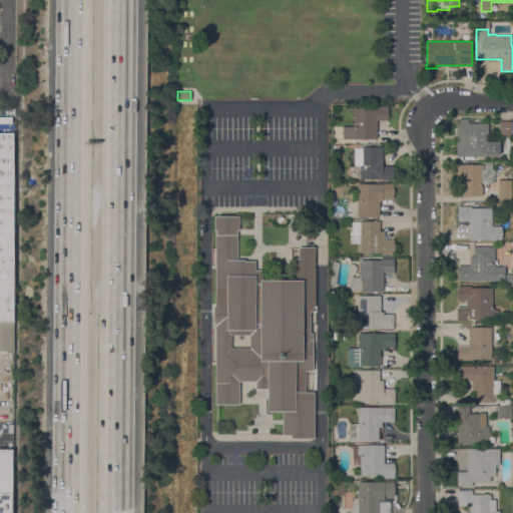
[(343,138),(343,126),(353,126),(353,107),(371,107),(372,105),(388,105),(388,120),(377,119),(377,139),(343,138)]
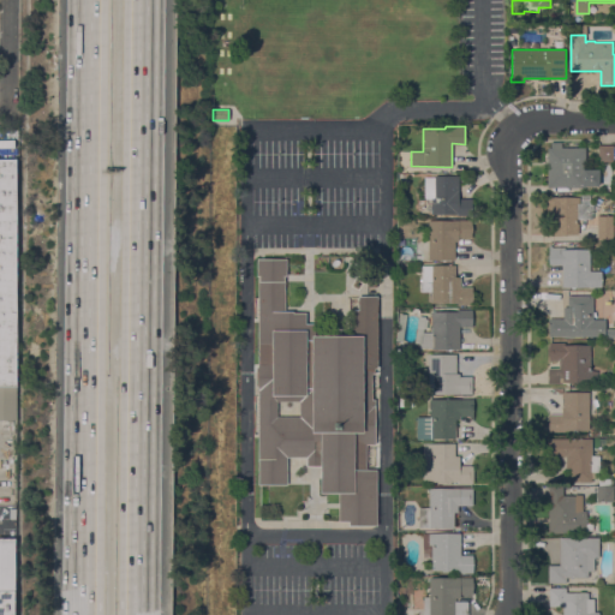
[(561,148),(585,148),(585,169),(599,169),(599,186),(586,186),(586,189),(548,189),(548,148),(550,148),(550,142),(561,142),(561,144),(561,148)]
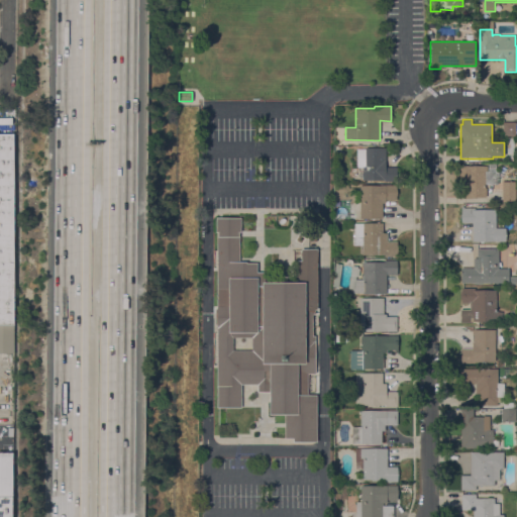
[(503,123),(516,123),(516,134),(516,136),(503,136),(503,123)]
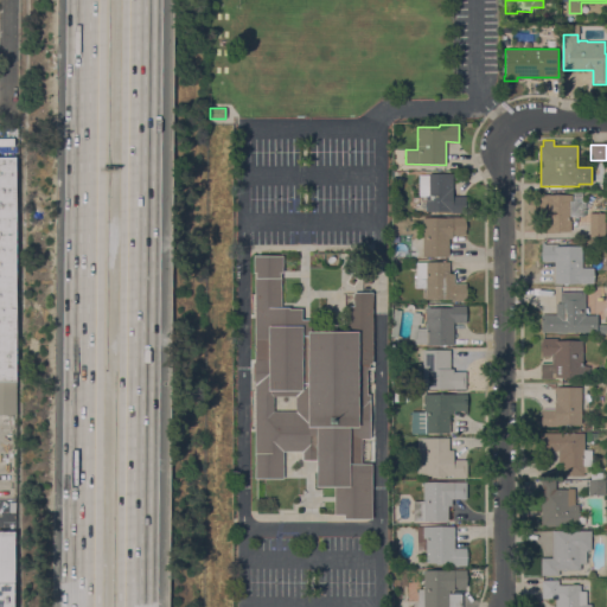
[(0,157),(16,157),(16,381),(0,381),(0,157)]
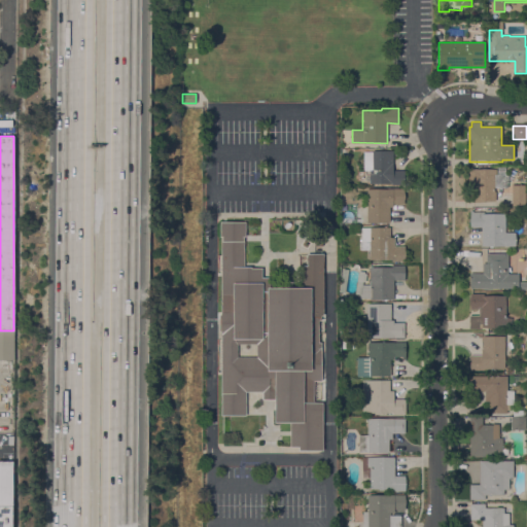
[(393,170),(403,170),(403,184),(392,185),(392,183),(370,183),(370,171),(364,171),(363,152),(372,152),(372,151),(393,151),(393,170)]
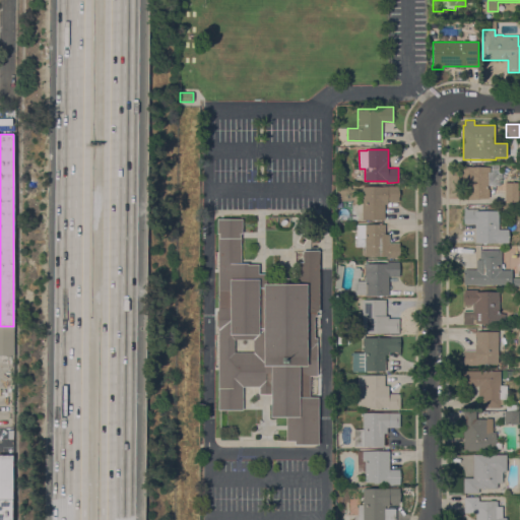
[(490,173),(491,173),(491,166),(501,166),(501,186),(489,186),(489,189),(489,199),(468,199),(468,187),(462,187),(462,166),(466,166),(466,167),(469,167),(469,168),(490,168),(490,173)]
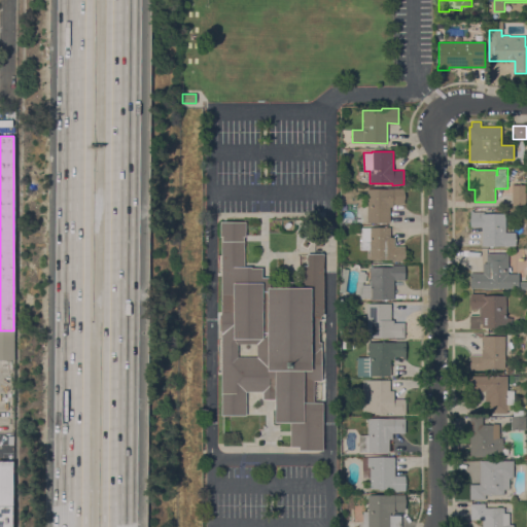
[(512,185),(525,185),(526,207),(513,207),(512,185)]
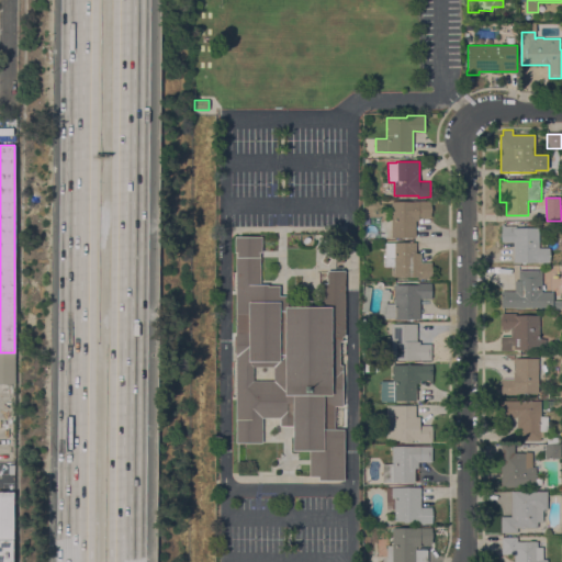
[(430,201),(430,206),(431,206),(431,213),(431,217),(419,217),(419,221),(416,221),(416,238),(407,238),(407,239),(404,239),(404,238),(392,237),(392,232),(381,231),(381,218),(391,218),(391,202),(414,202),(414,201),(430,201)]
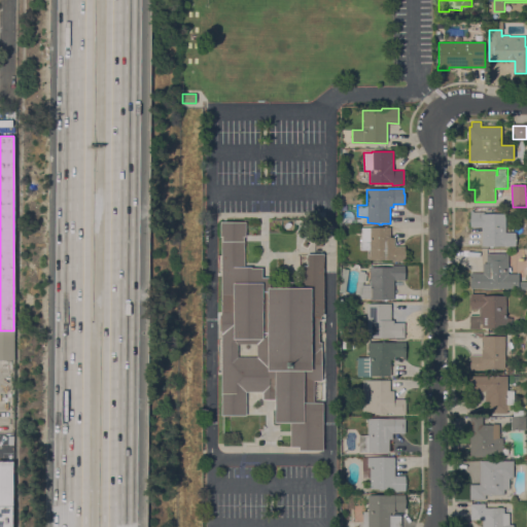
[(482,246),(482,226),(470,226),(470,224),(469,224),(469,218),(470,218),(470,210),(472,210),(472,212),(484,212),(484,213),(494,213),(494,208),(501,208),(501,213),(505,213),(505,232),(516,233),(516,246),(482,246)]
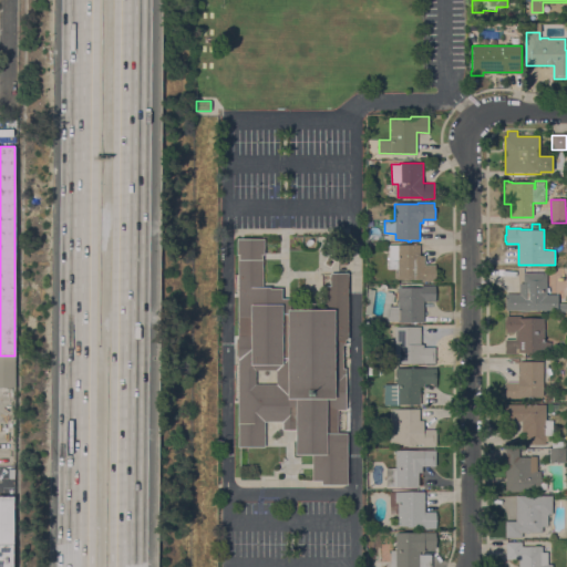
[(321,484),(321,481),(312,481),(312,454),(296,454),(296,430),(282,430),(282,422),(265,422),(265,446),(238,446),(238,357),(235,357),(235,339),(237,339),(237,255),(237,238),(264,238),(264,254),(263,254),(263,287),(270,287),(270,288),(281,288),(281,298),(290,298),(290,309),(326,309),(326,286),(330,286),(330,272),(348,272),(348,339),(346,339),(346,344),(343,344),(343,369),(346,369),(346,410),(337,410),(337,433),(348,433),(348,484),(321,484)]
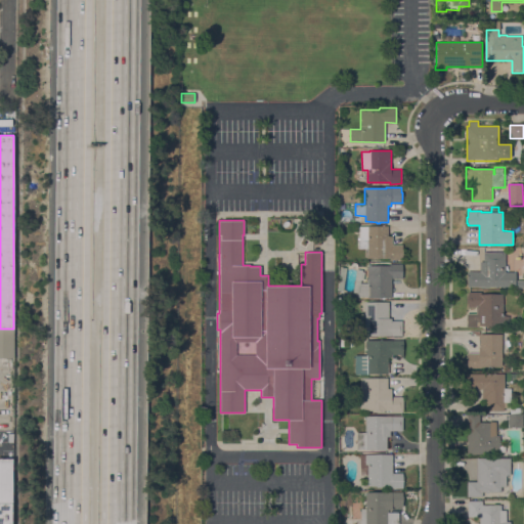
[(387,226),(388,236),(392,236),(392,245),(402,245),(402,260),(389,260),(389,258),(365,258),(365,252),(366,252),(366,239),(358,239),(358,226),(387,226)]
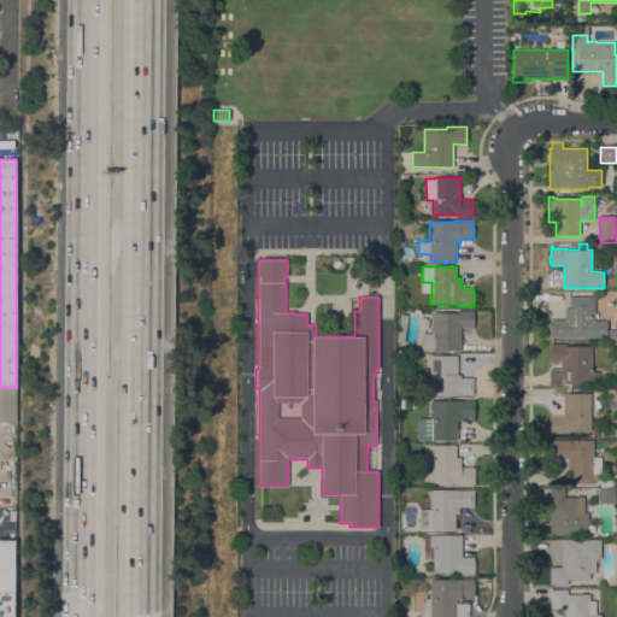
[(594,321),(607,321),(607,338),(550,338),(550,319),(565,319),(565,312),(569,312),(569,297),(594,297),(594,321)]
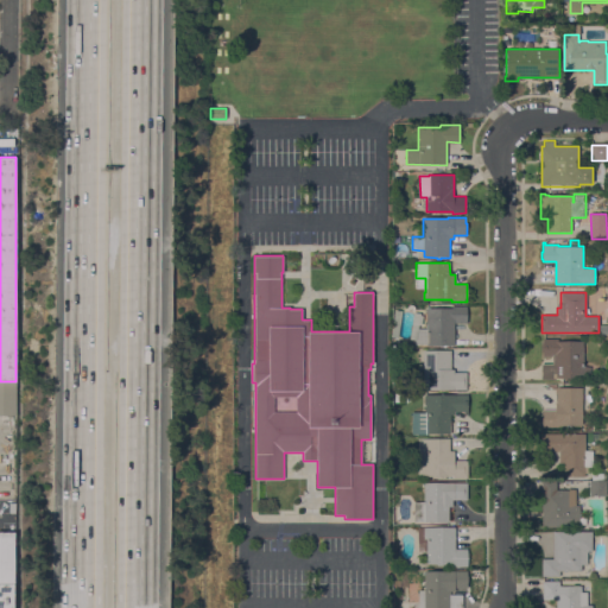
[(454,344),(447,344),(447,347),(442,347),(442,344),(415,346),(415,340),(410,340),(413,312),(419,314),(419,315),(423,316),(422,325),(418,324),(418,328),(426,328),(426,308),(451,308),(451,306),(467,306),(467,323),(454,323),(454,344)]
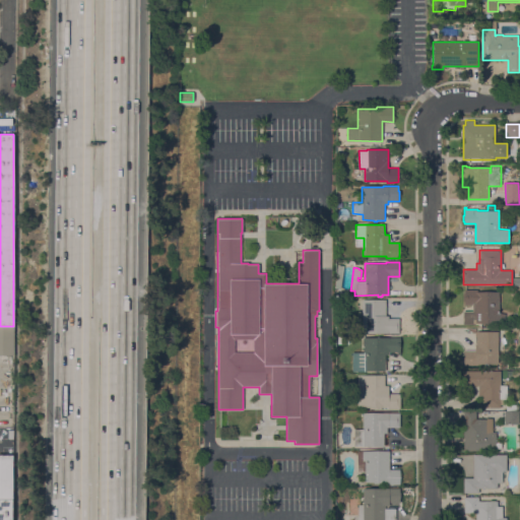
[(336,273),(338,264),(344,265),(340,288),(336,287),(334,287),(336,273)]
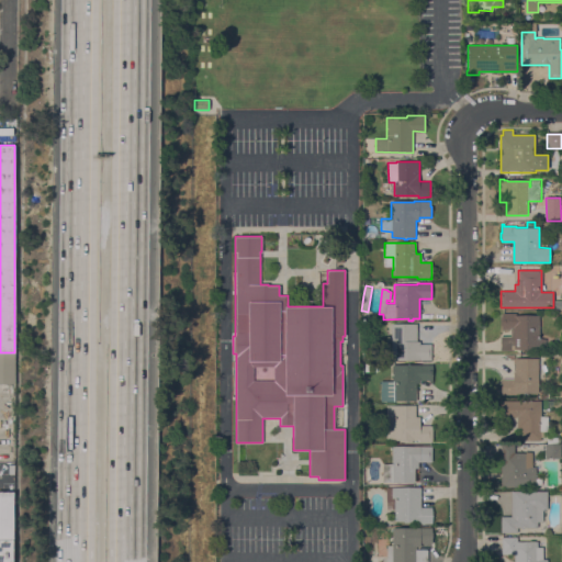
[(539,338),(546,338),(546,349),(514,349),(514,350),(501,350),(499,336),(510,336),(510,328),(502,328),(502,325),(501,325),(501,316),(502,316),(502,313),(516,313),(516,315),(539,315),(539,338)]
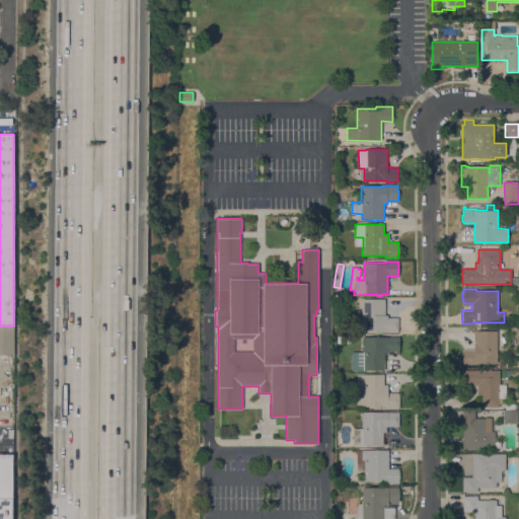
[(361,332),(361,299),(385,299),(384,315),(387,315),(387,317),(398,317),(398,332),(361,332)]
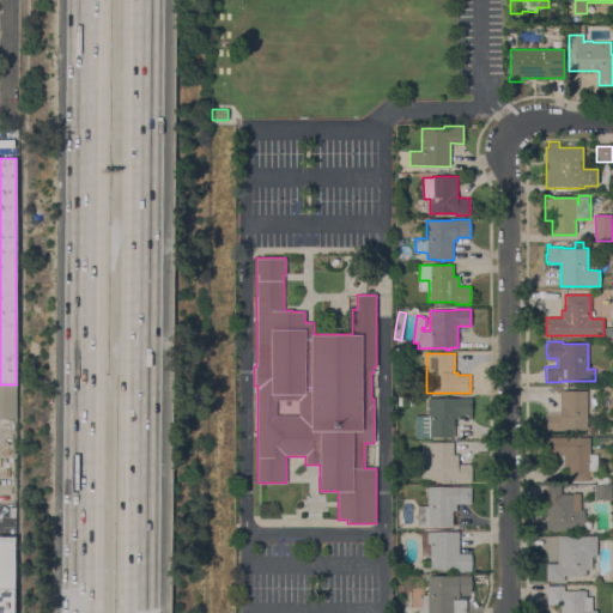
[(587,429),(563,429),(563,431),(546,431),(546,413),(559,413),(559,406),(562,406),(562,390),(587,390),(587,429)]
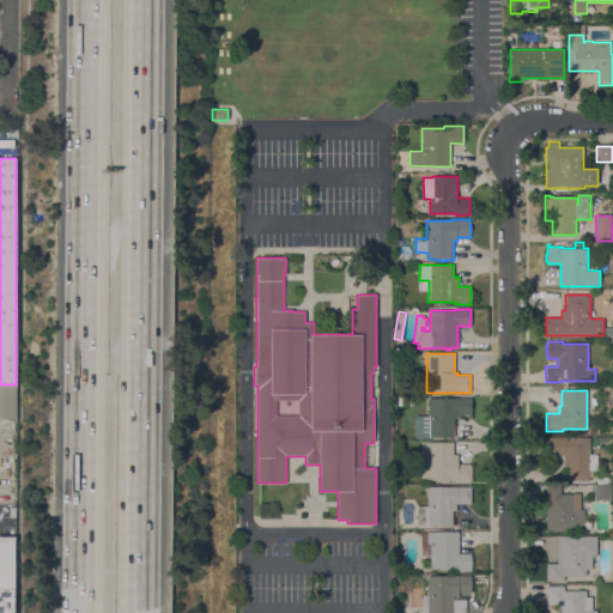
[(471,398),(471,414),(459,416),(459,418),(454,418),(454,437),(430,437),(430,438),(414,438),(414,414),(428,414),(428,398),(471,398)]
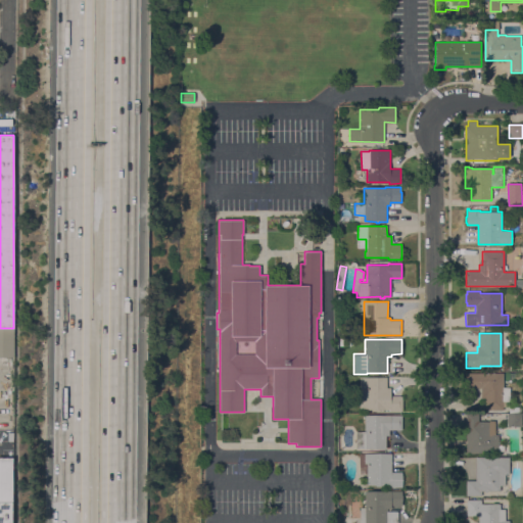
[(504,373),(504,387),(510,387),(510,401),(507,401),(507,407),(503,407),(503,410),(485,410),(485,398),(481,398),(481,388),(466,388),(466,373),(504,373)]
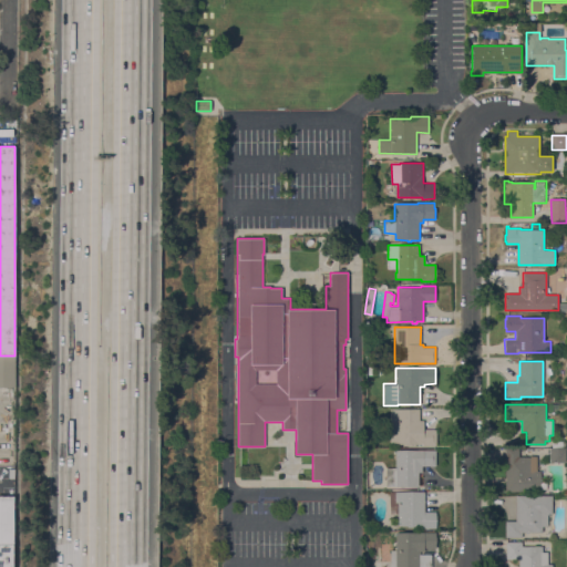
[(389,444),(389,409),(419,409),(419,420),(423,420),(423,430),(435,430),(435,433),(436,433),(436,443),(435,443),(435,445),(422,445),(422,444),(389,444)]
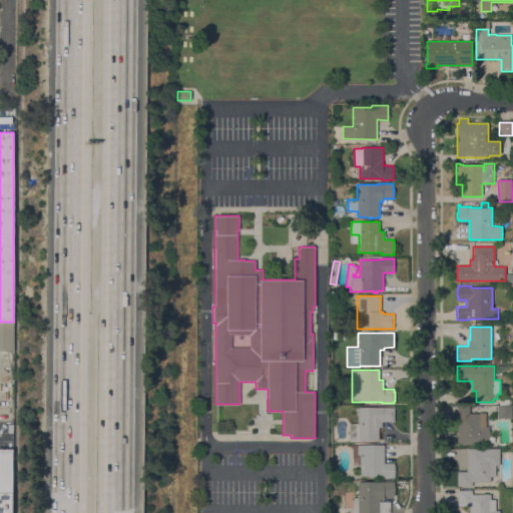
[(489,436),(494,436),(494,442),(489,442),(489,443),(490,443),(490,446),(487,446),(487,444),(457,445),(457,406),(469,406),(469,414),(479,414),(479,413),(485,413),(485,426),(489,426),(489,436)]
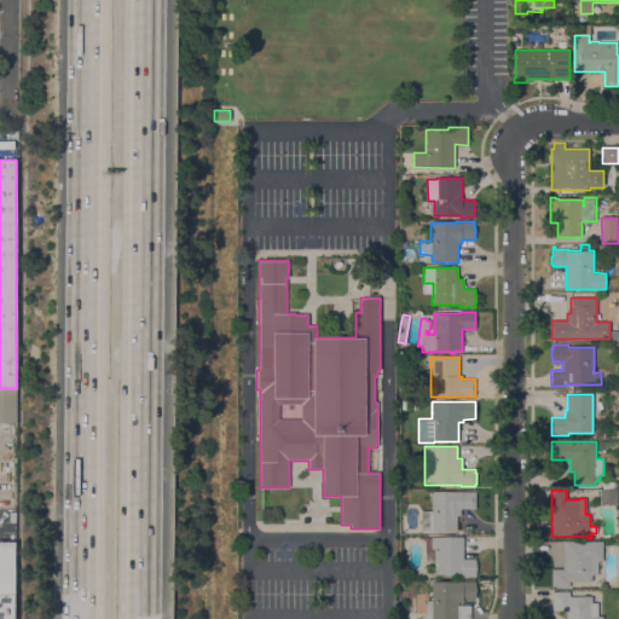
[(618,490),(618,504),(600,504),(600,490),(618,490)]
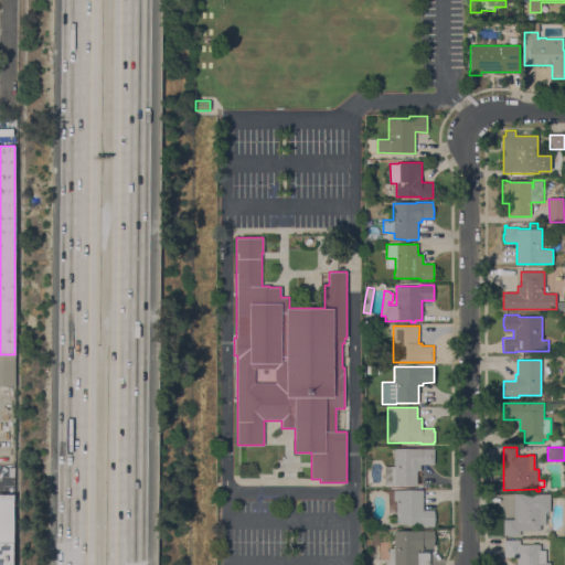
[(434,448),(434,465),(420,465),(420,472),(417,472),(417,484),(384,484),(384,466),(394,466),(394,448),(434,448)]
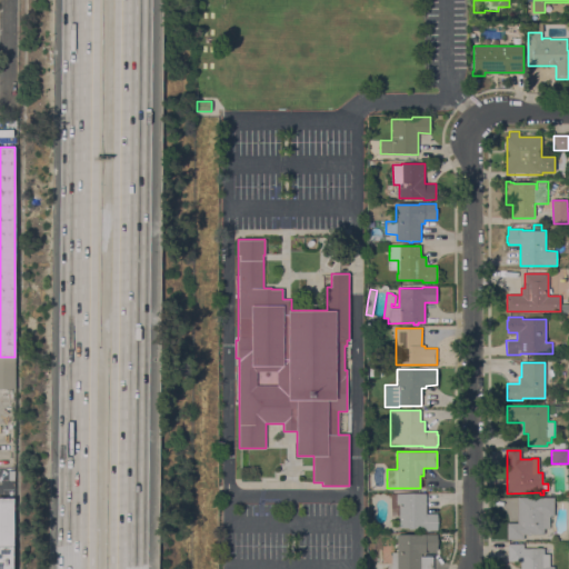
[(426,493),(426,513),(437,513),(438,530),(423,530),(423,528),(399,528),(399,516),(390,516),(390,493),(426,493)]
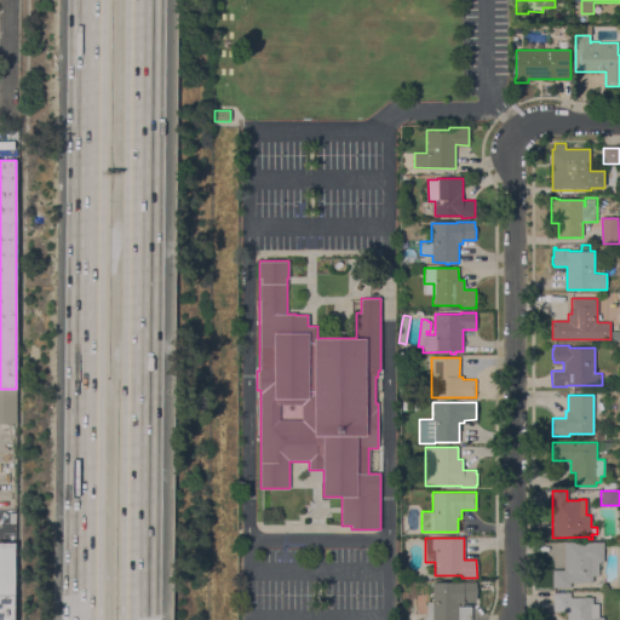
[(0,541),(15,543),(15,597),(0,597),(0,541)]
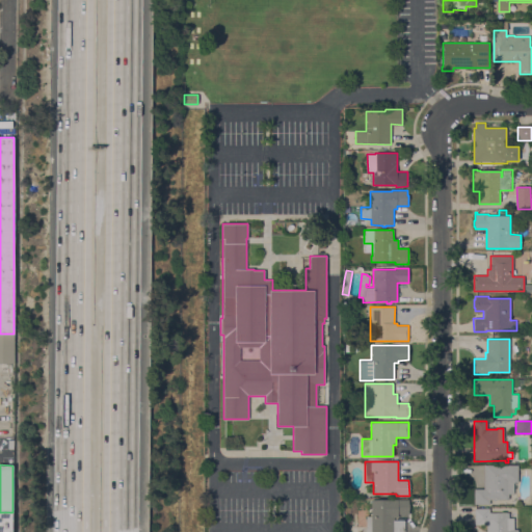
[(517,466),(517,482),(513,482),(513,495),(508,495),(508,500),(489,500),(489,504),(474,504),(474,489),(483,489),(483,464),(517,466)]
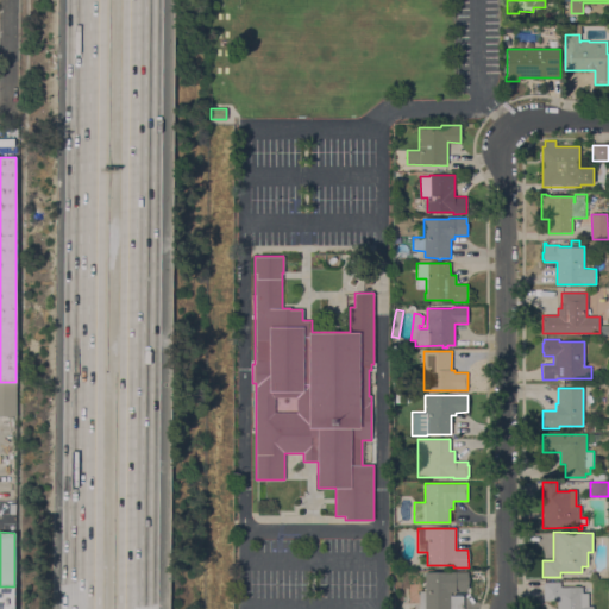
[(469,572),(469,589),(456,589),(456,592),(451,592),(451,596),(463,596),(463,608),(419,608),(419,590),(425,590),(425,572),(469,572)]
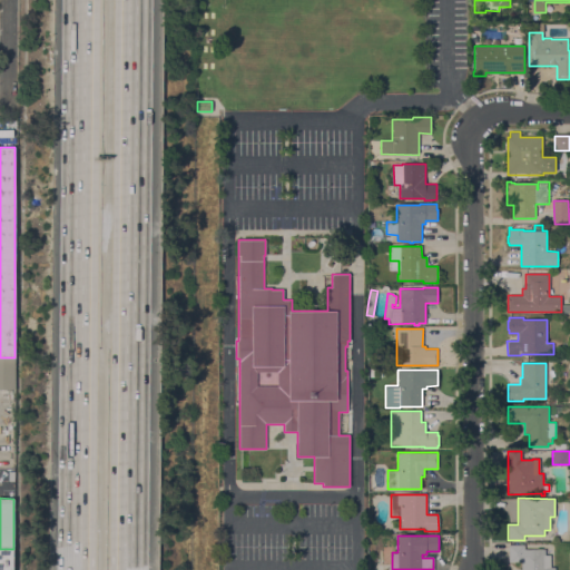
[(522,569),(522,562),(509,562),(509,544),(524,546),(524,549),(546,549),(546,554),(550,554),(550,568),(554,568),(554,569),(522,569)]
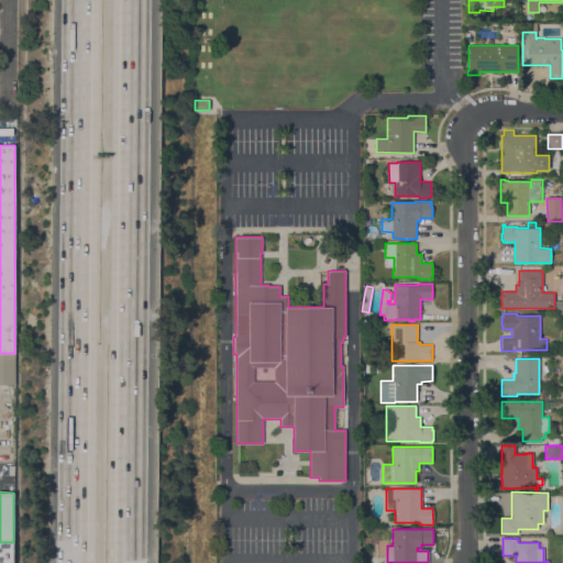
[(0,562),(0,542),(13,542),(13,562),(0,562)]
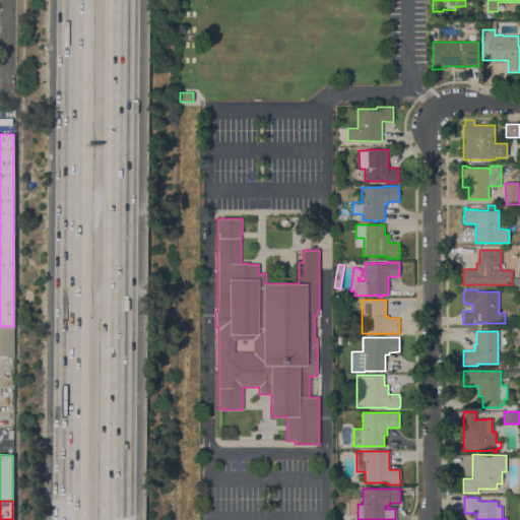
All buildings are outlined.
